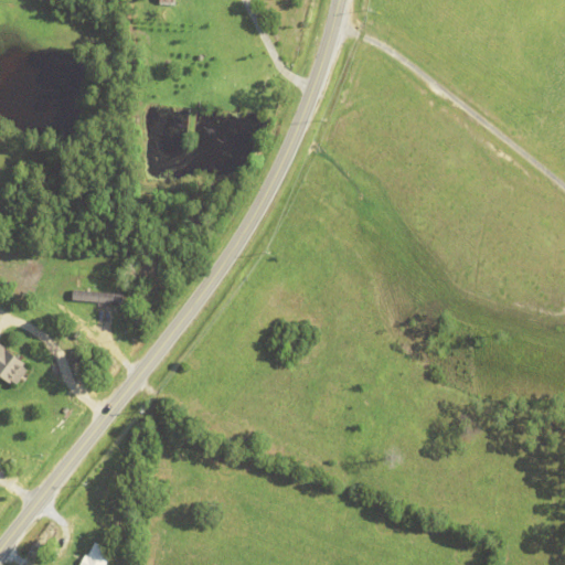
[(73,302),(73,291),(123,296),(123,306),(73,302)]
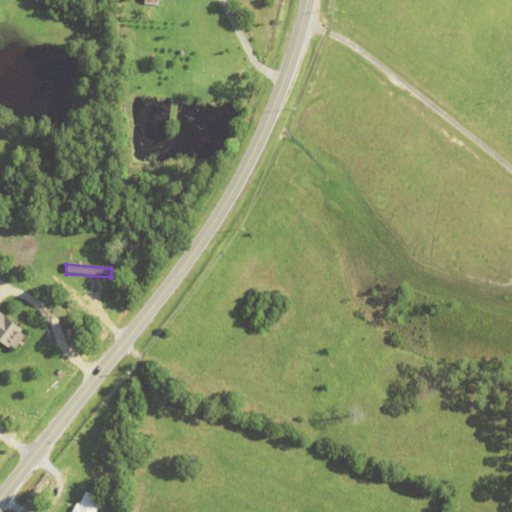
[(12,347),(8,352),(0,346),(0,313),(24,332),(22,334),(26,337),(16,350),(12,347)]
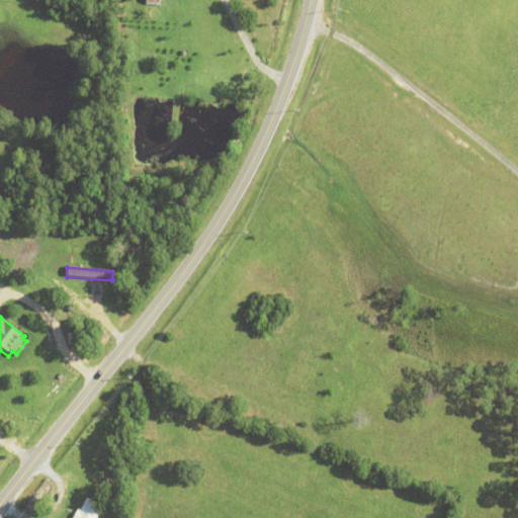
[(112,461),(123,460),(124,472),(114,473),(112,461)]
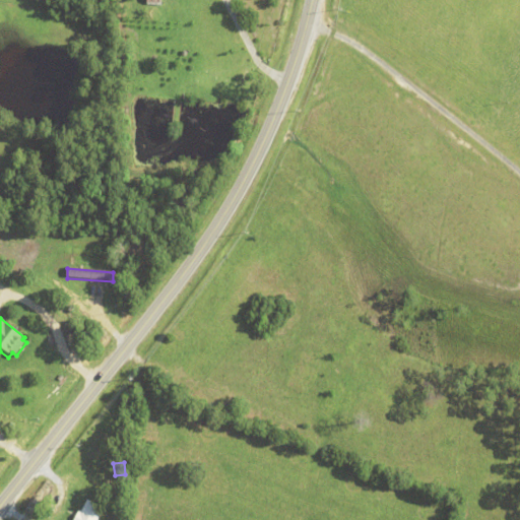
[(103,489),(106,483),(120,493),(118,498),(103,489)]
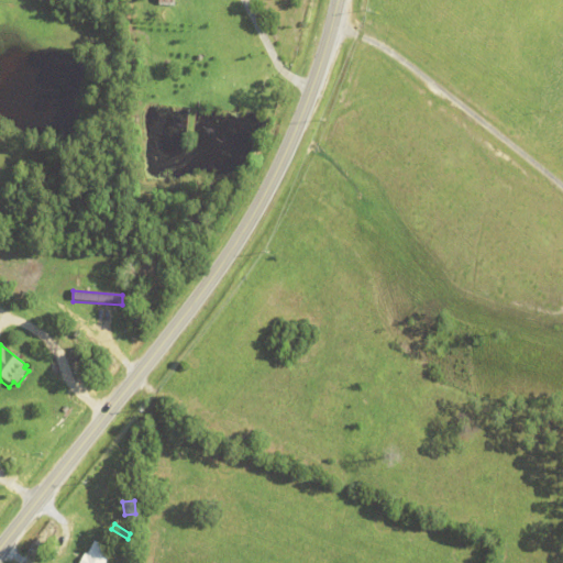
[(80,562),(86,554),(87,555),(95,541),(113,551),(107,562),(80,562)]
